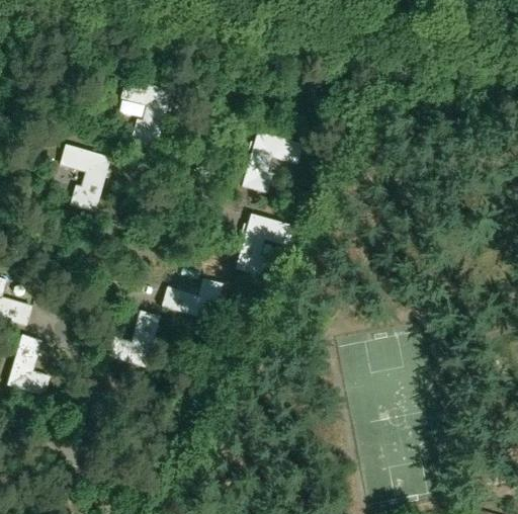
[(171,89),(125,77),(120,98),(147,105),(144,120),(137,119),(132,139),(157,145),(171,89)]
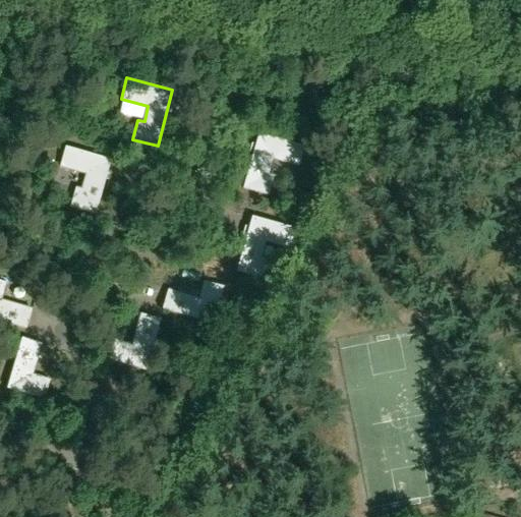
[(259,131),(243,186),(270,194),(275,174),(270,173),(273,158),(299,165),(304,145),(259,131)]
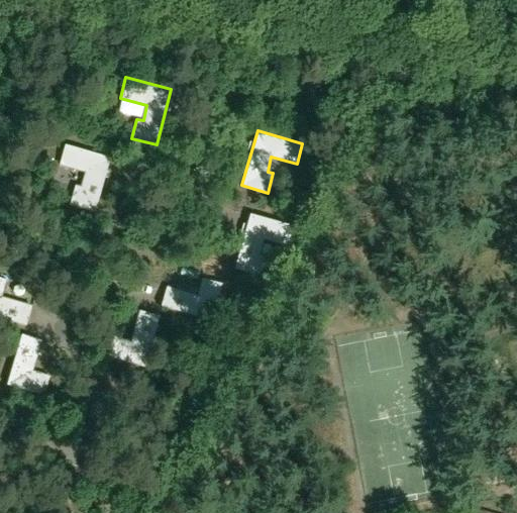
[(110,157),(66,143),(60,164),(86,171),(81,187),(75,185),(70,204),(95,211),(110,157)]
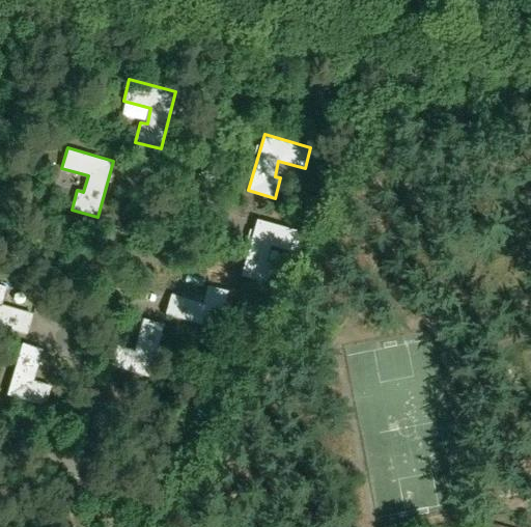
[(257,219),(241,275),(268,282),(273,264),(267,261),(272,246),(298,252),(304,232),(257,219)]
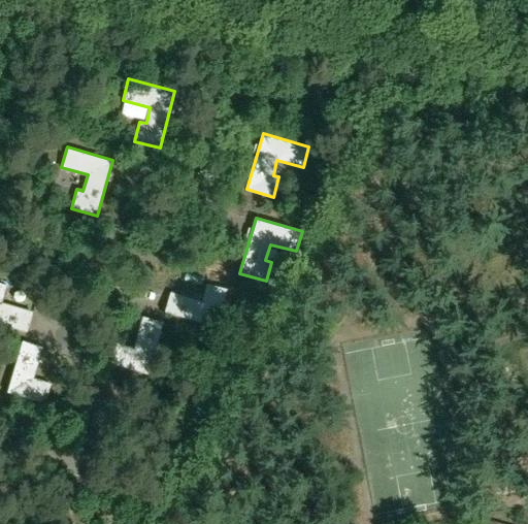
[(0,323),(26,332),(33,313),(1,302),(6,285),(0,282),(0,323)]
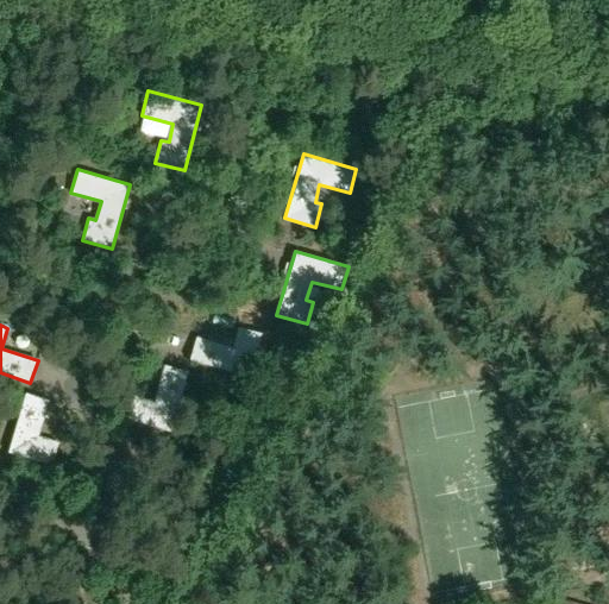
[(262,333),(239,327),(233,347),(202,339),(196,363),(250,377),(262,333)]
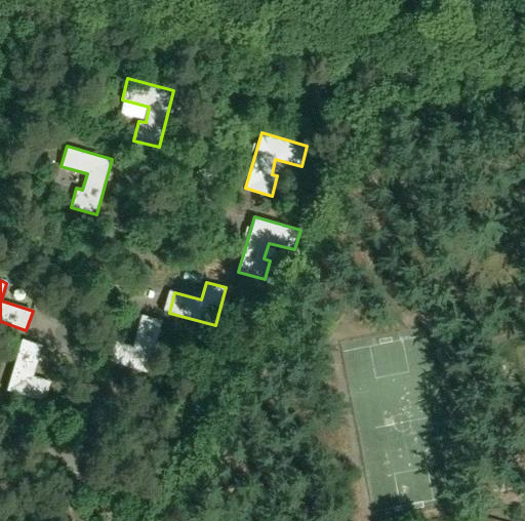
[(162,320),(145,316),(137,347),(116,342),(109,362),(147,372),(162,320)]
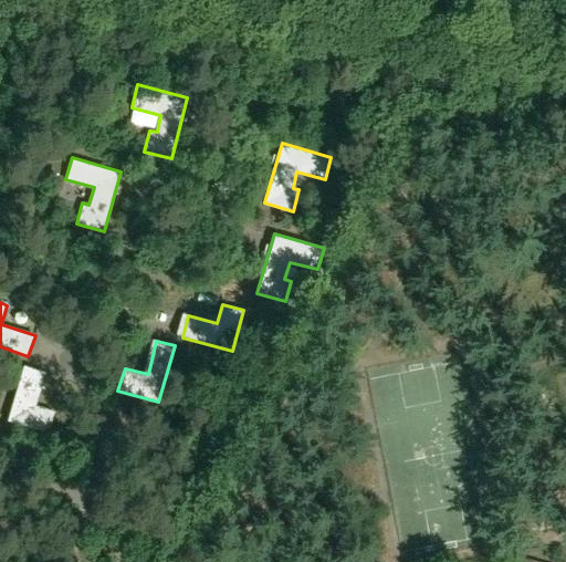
[(8,420),(48,433),(55,412),(34,406),(45,372),(24,365),(8,420)]
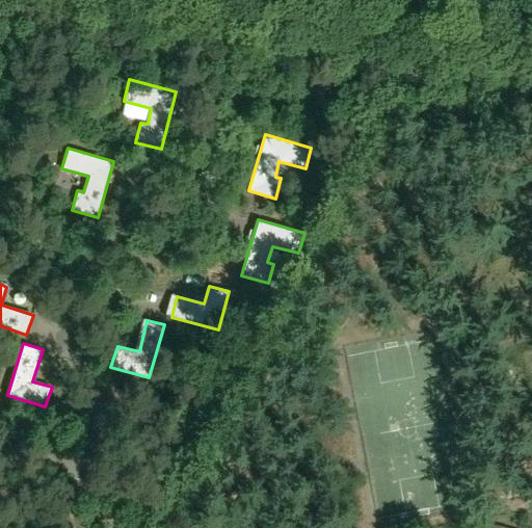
All buildings are outlined.
